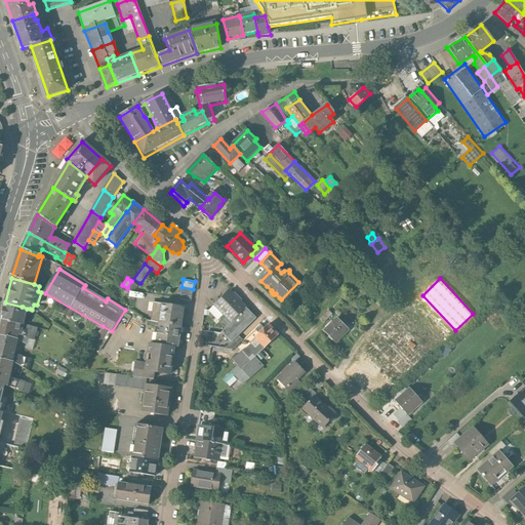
[(137,286),(132,283),(126,290),(133,291),(137,286)]
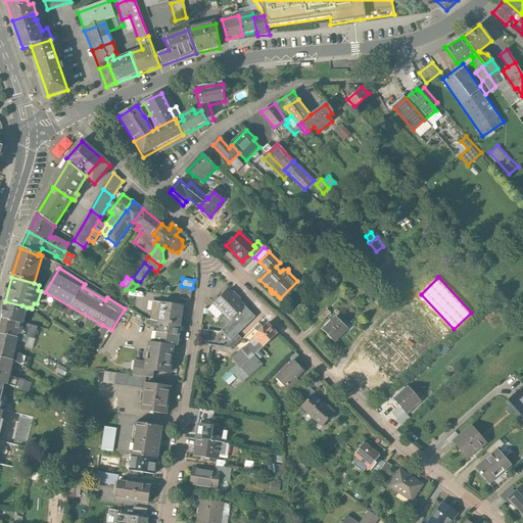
[(192,288),(181,286),(179,298),(191,300),(192,288)]
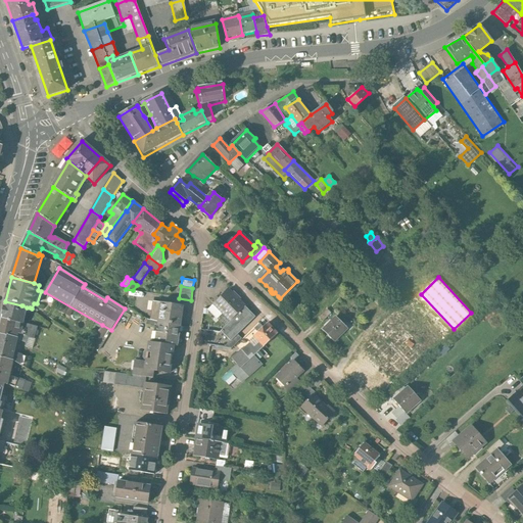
[(246,307),(229,290),(215,304),(223,313),(231,322),(246,307)]
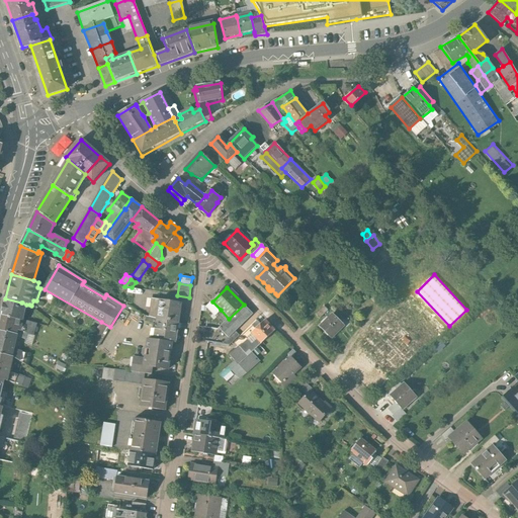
[(5,298),(1,316),(23,321),(26,308),(28,308),(29,305),(26,305),(22,303),(21,303),(5,298)]
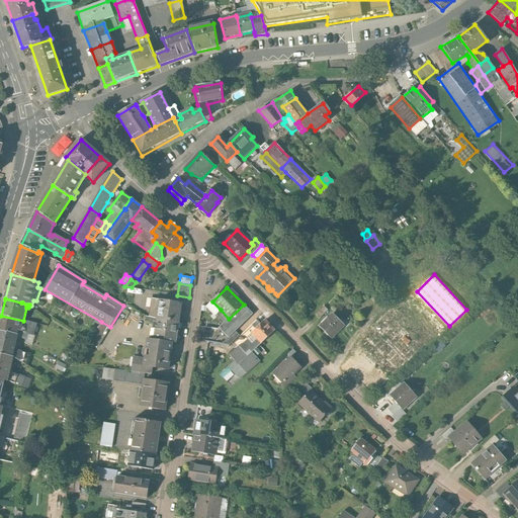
[(182,304),(151,298),(148,318),(157,320),(156,320),(179,324),(182,304)]
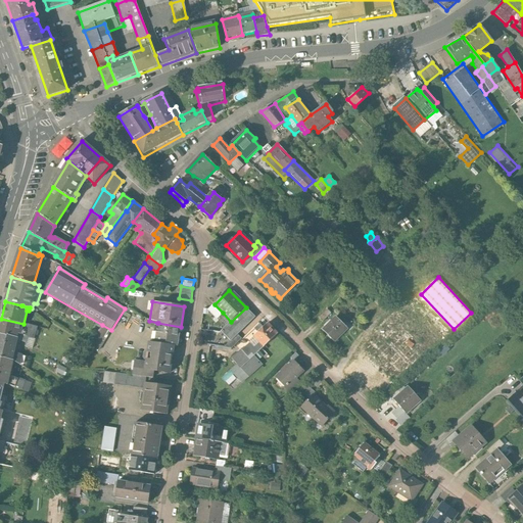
[(405,302),(378,328),(412,365),(438,339),(405,302)]
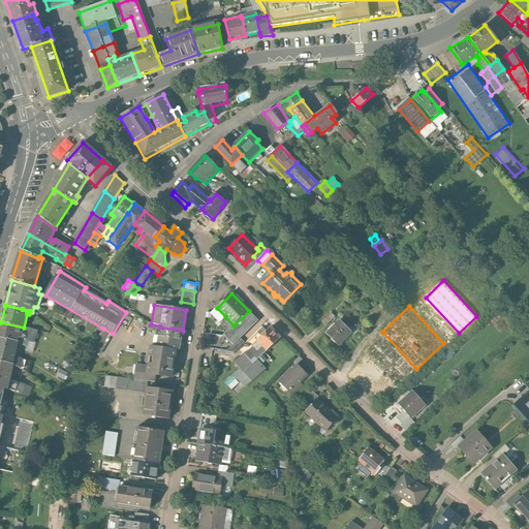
[(225,316),(217,308),(212,312),(221,321),(225,316)]
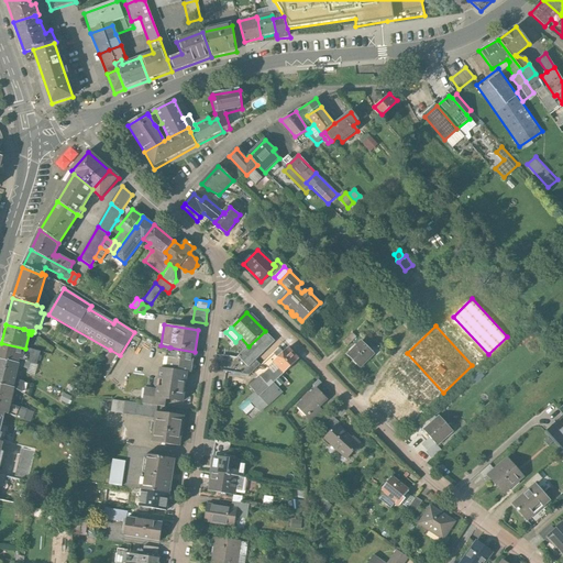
[(275,342),(265,331),(249,346),(238,356),(249,367),(256,360),(275,342)]
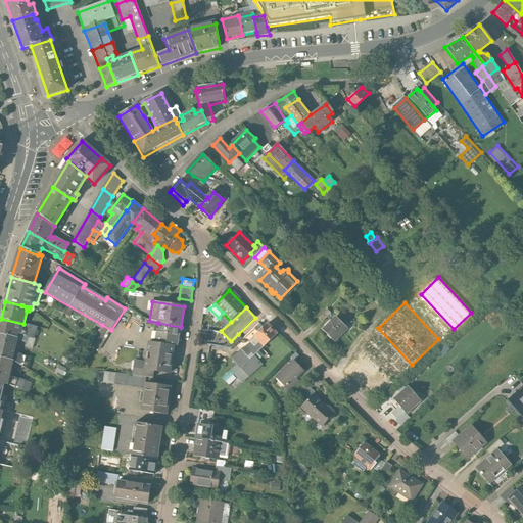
[(323,322),(331,313),(326,308),(319,318),(323,322)]
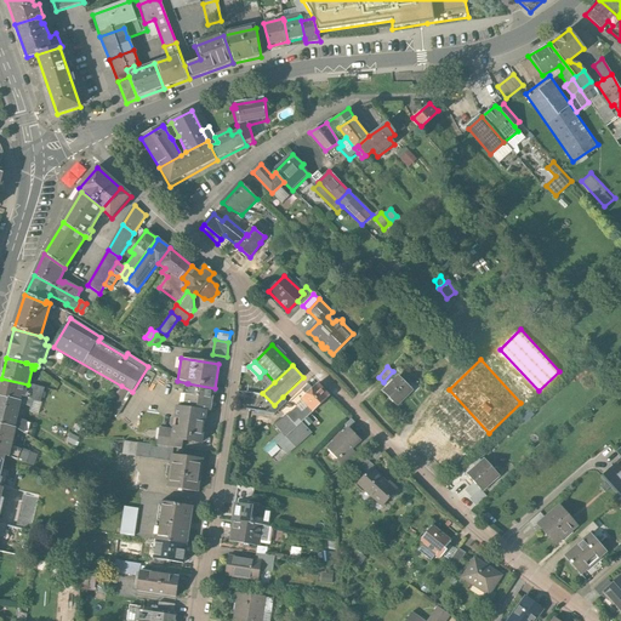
[(411,391),(398,376),(382,392),(397,405),(411,391)]
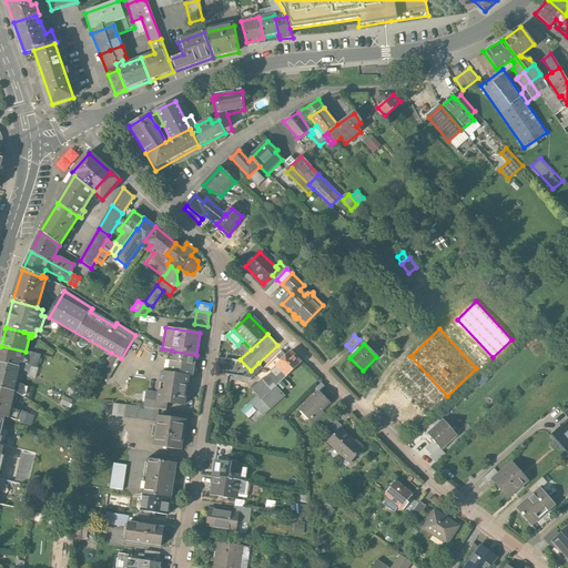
[(1,346),(0,350),(0,363),(18,367),(19,366),(20,361),(23,362),(26,352),(1,346)]
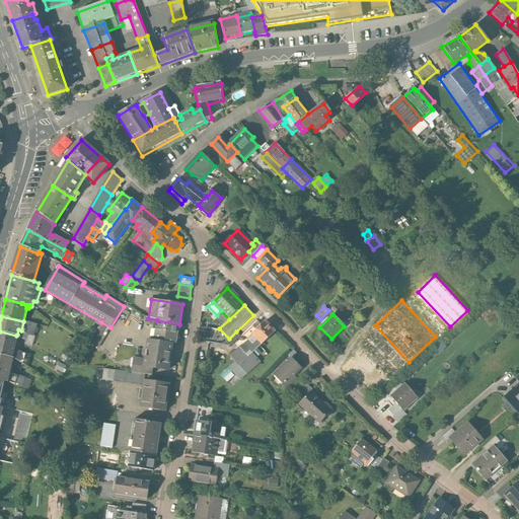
[(179,324),(156,320),(153,341),(172,344),(176,344),(179,324)]
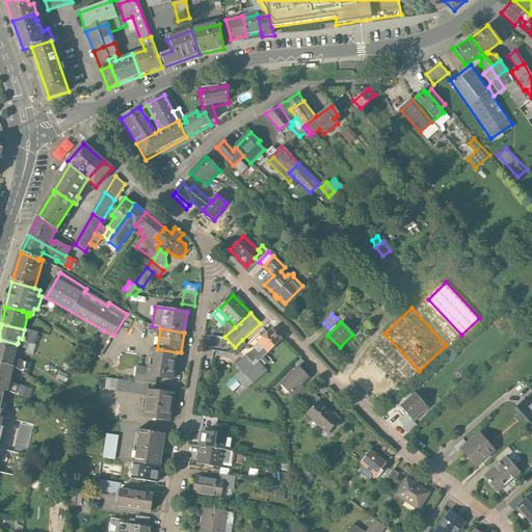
[(37,334),(24,329),(22,339),(19,338),(18,343),(33,351),(37,334)]
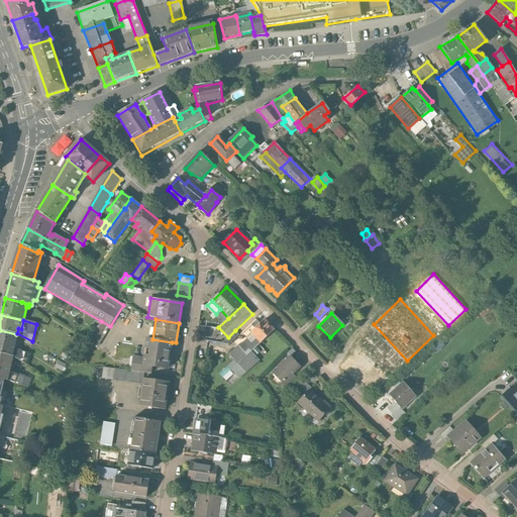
[(265,320),(257,326),(256,324),(253,326),(255,328),(251,332),(256,338),(250,344),(247,340),(244,343),(239,347),(238,346),(228,355),(233,360),(244,372),(256,360),(250,353),(275,330),(265,320)]
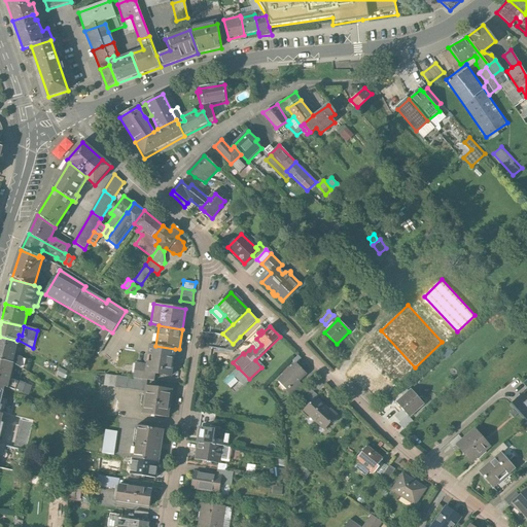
[(112,332),(103,327),(90,347),(100,353),(112,332)]
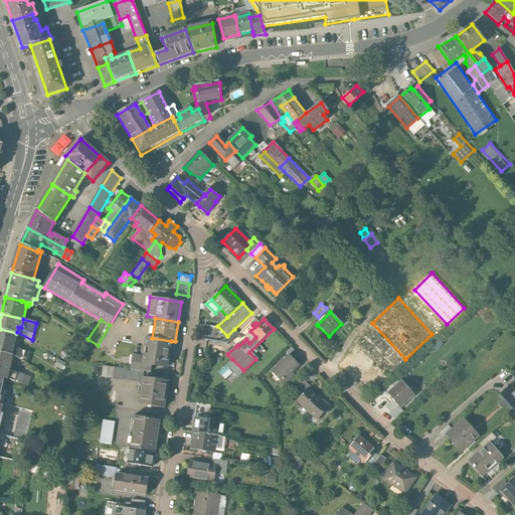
[(370,326),(356,340),(389,373),(403,360),(370,326)]
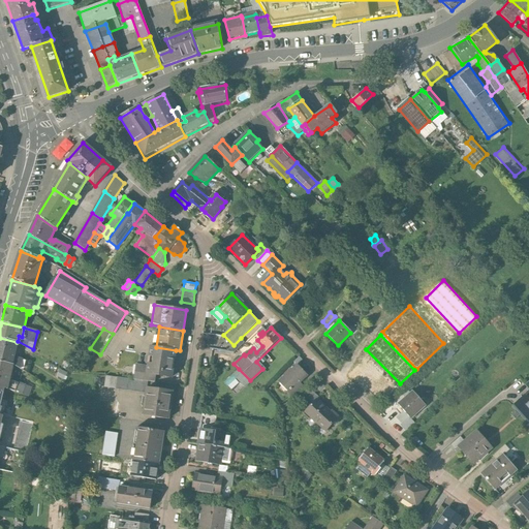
[(245,345),(250,351),(253,348),(256,352),(262,346),(257,340),(254,337),(245,345)]
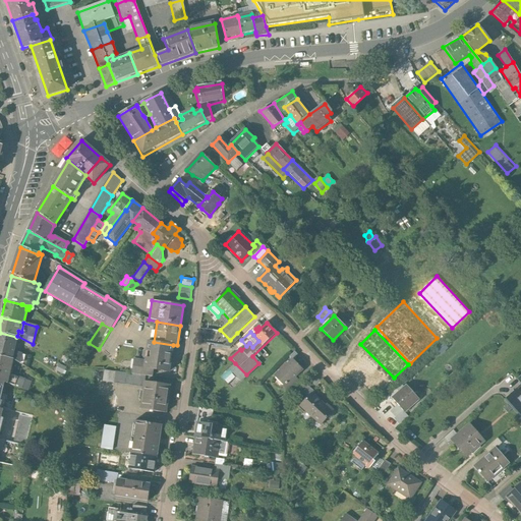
[(16,337),(0,333),(0,356),(13,360),(20,364),(22,354),(13,352),(16,337)]
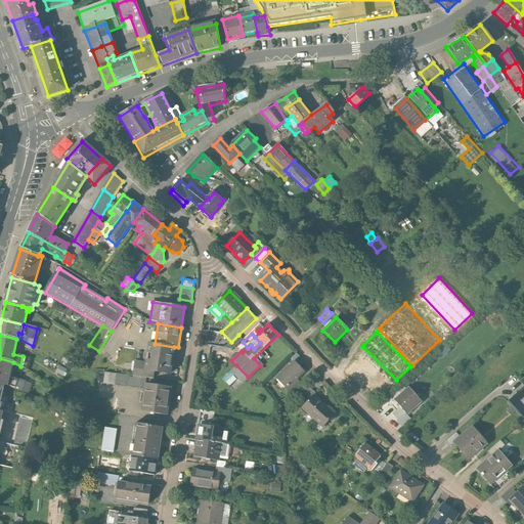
[(243,339),(238,335),(231,342),(225,347),(232,348),(243,339)]
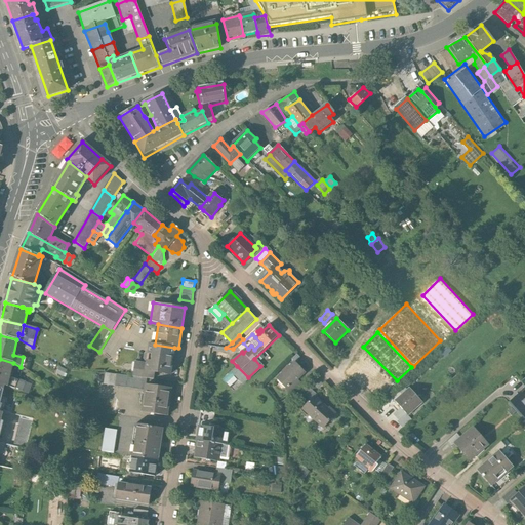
[(155,345),(150,344),(148,354),(151,354),(151,358),(148,358),(146,369),(146,370),(146,371),(154,372),(170,375),(171,367),(170,367),(171,356),(173,356),(174,348),(155,345)]
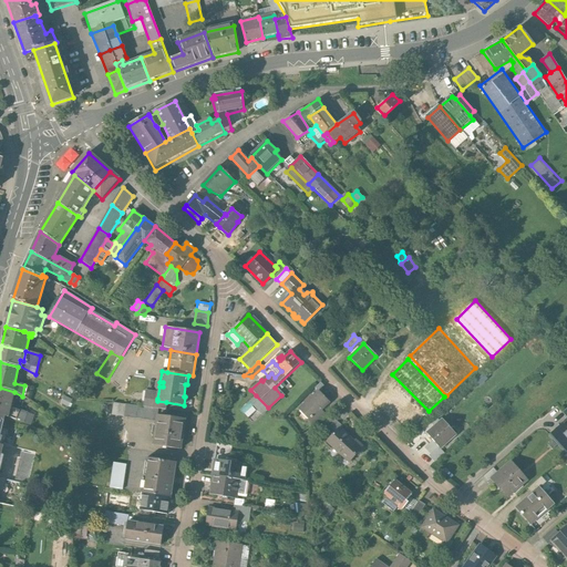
[(14,392),(0,388),(0,414),(24,423),(28,414),(11,408),(14,392)]
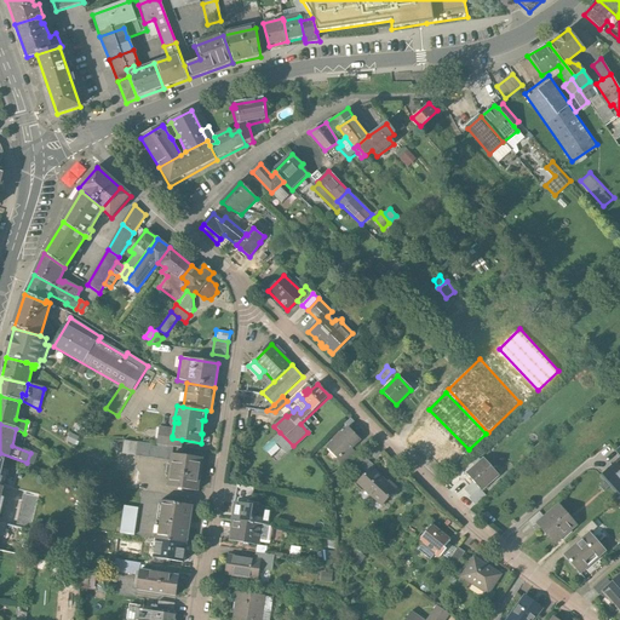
[(348,428),(328,446),(340,459),(351,448),(360,440),(348,428)]
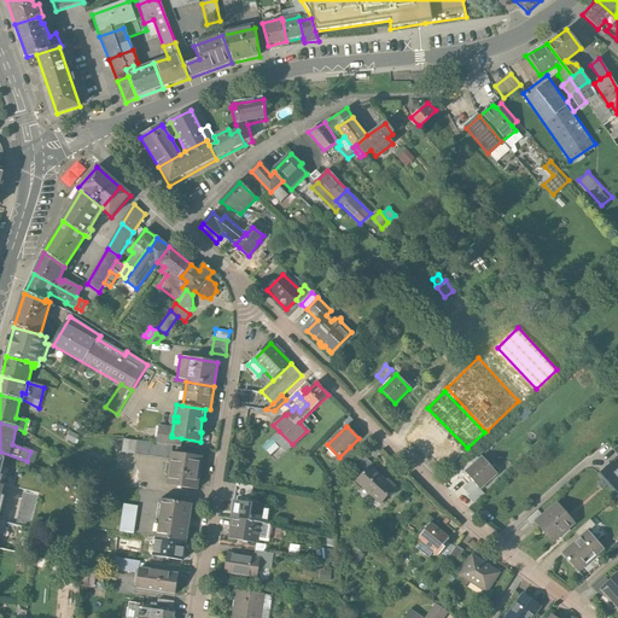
[(169,430),(158,427),(156,443),(164,444),(167,436),(172,436),(172,435),(168,433),(169,430)]
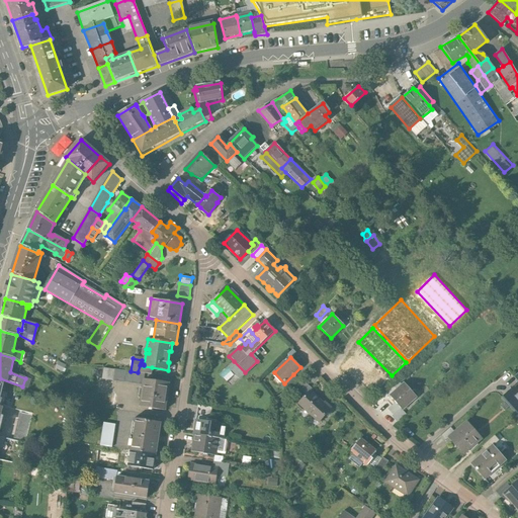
[(245,372),(234,361),(220,374),(224,378),(232,371),(239,378),(245,372)]
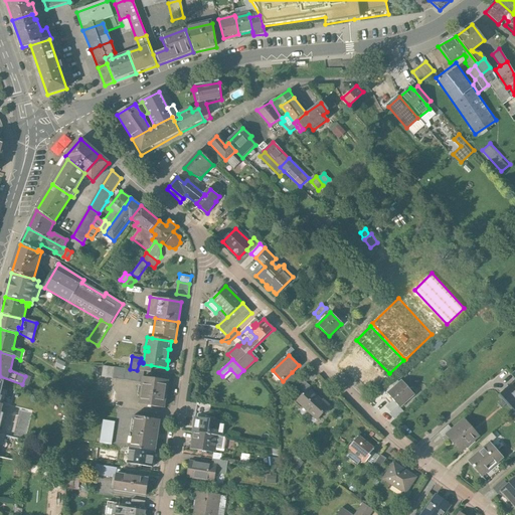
[(151,365),(143,364),(143,363),(139,363),(137,370),(144,371),(150,372),(151,365)]
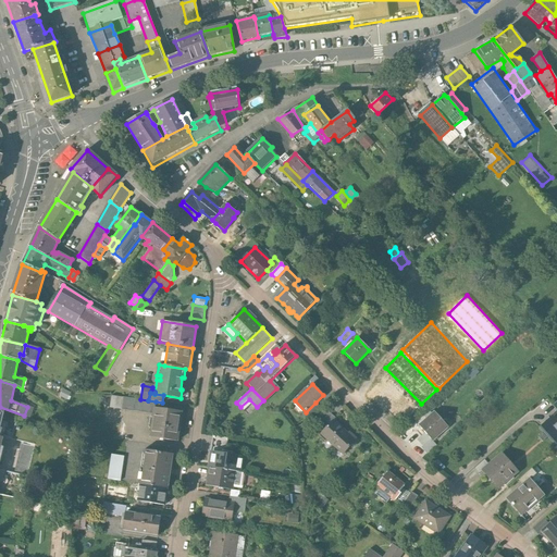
[(135,411),(136,399),(124,397),(122,409),(135,411)]
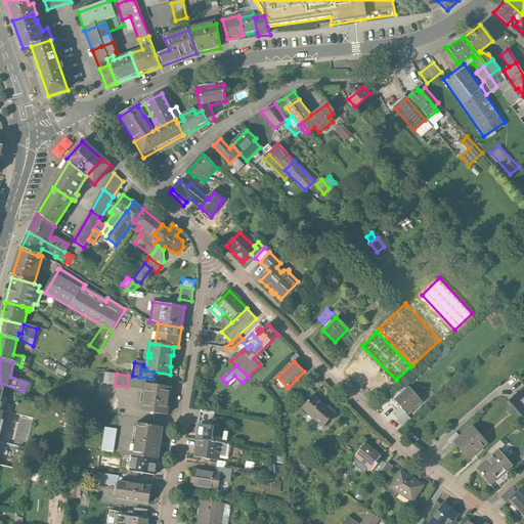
[(132,376),(128,376),(127,387),(145,390),(146,384),(145,384),(146,378),(139,377),(132,376)]
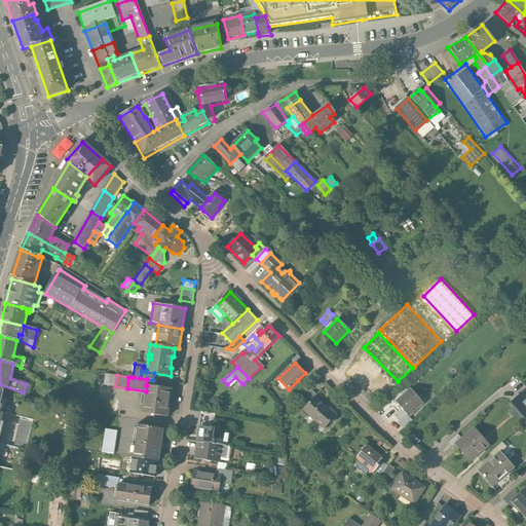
[(289,389),(287,390),(292,396),(303,385),(298,380),(289,389)]
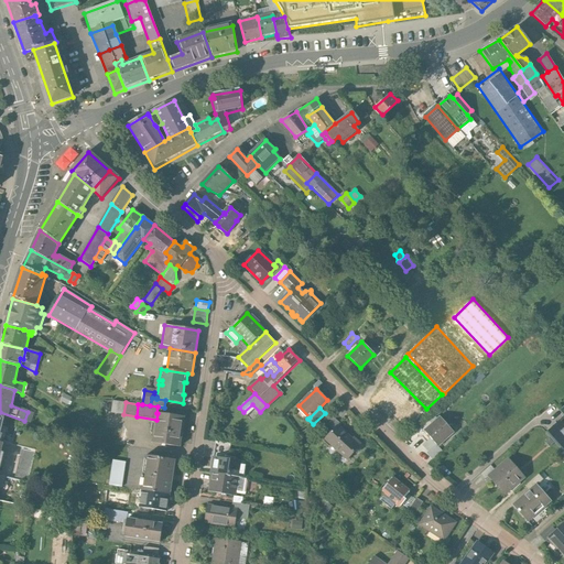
[(184,418),(158,413),(156,420),(153,443),(180,446),(184,418)]
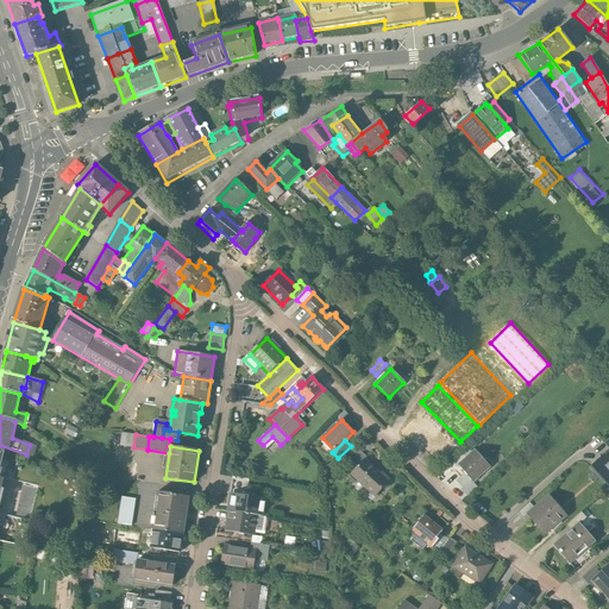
[(357,447),(346,459),(356,469),(364,459),(365,460),(368,457),(357,447)]
